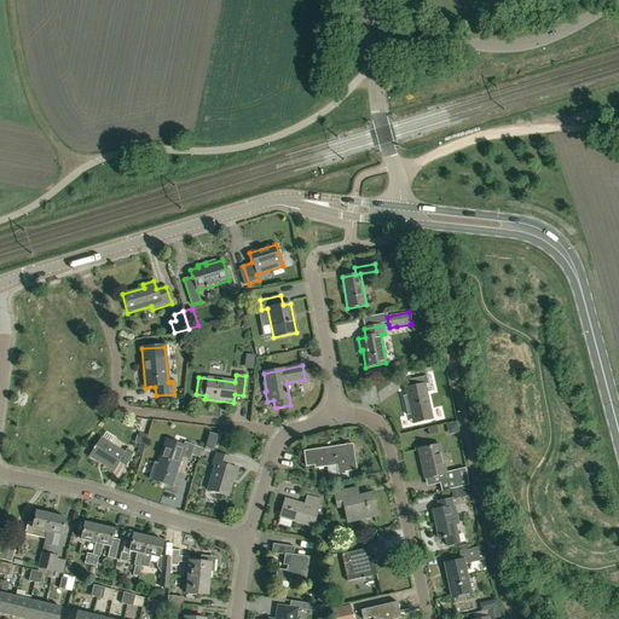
[(433,420),(431,410),(426,385),(428,383),(427,376),(406,381),(408,388),(405,388),(412,423),(433,420)]
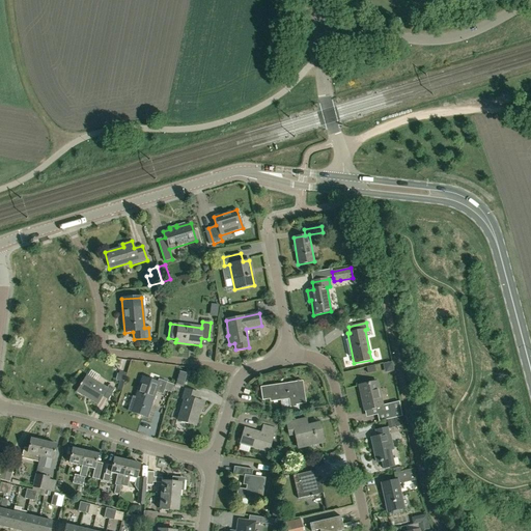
[(191,371),(184,369),(182,376),(189,379),(191,371)]
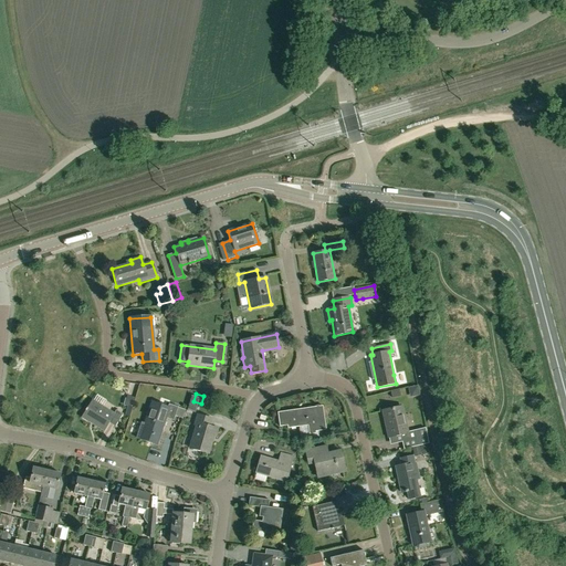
[(92,401),(83,415),(96,423),(95,427),(103,432),(108,423),(114,427),(122,416),(115,412),(114,415),(92,401)]
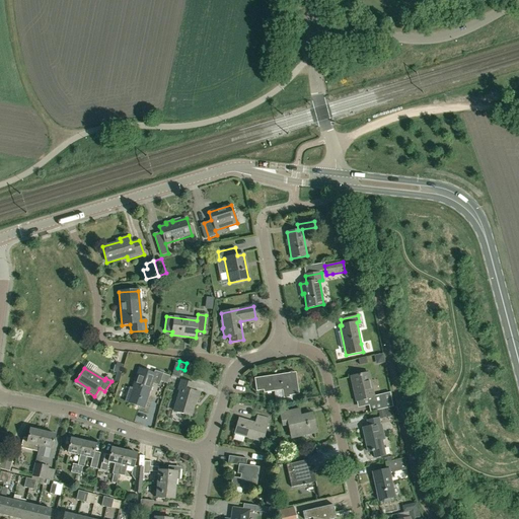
[(131,403),(144,408),(152,383),(159,386),(163,373),(154,370),(153,373),(139,369),(132,390),(135,391),(131,403)]
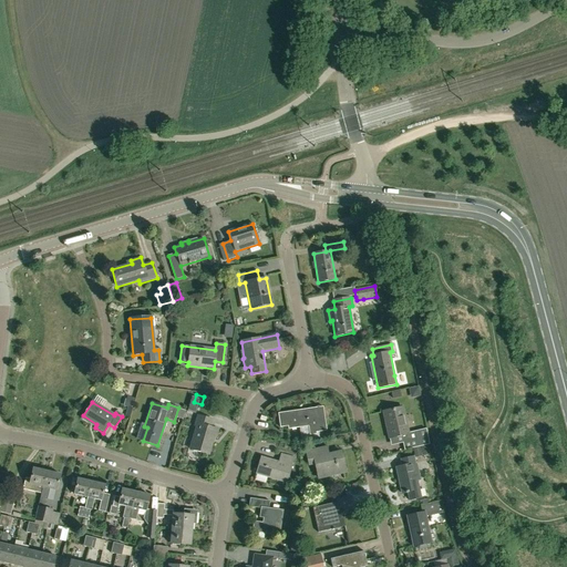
[(286,413),(278,414),(279,428),(287,426),(288,429),(299,428),(299,430),(301,430),(301,434),(309,433),(310,439),(319,437),(318,432),(327,431),(322,406),(285,412),(286,413)]
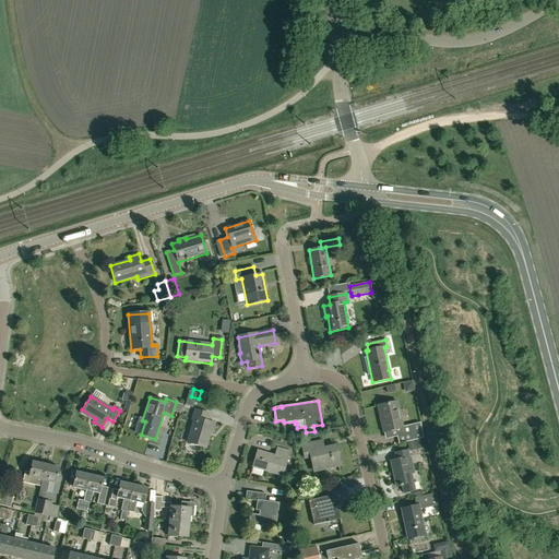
[(396,402),(378,406),(383,432),(395,429),(397,437),(399,443),(425,438),(423,423),(408,426),(403,427),(396,402)]
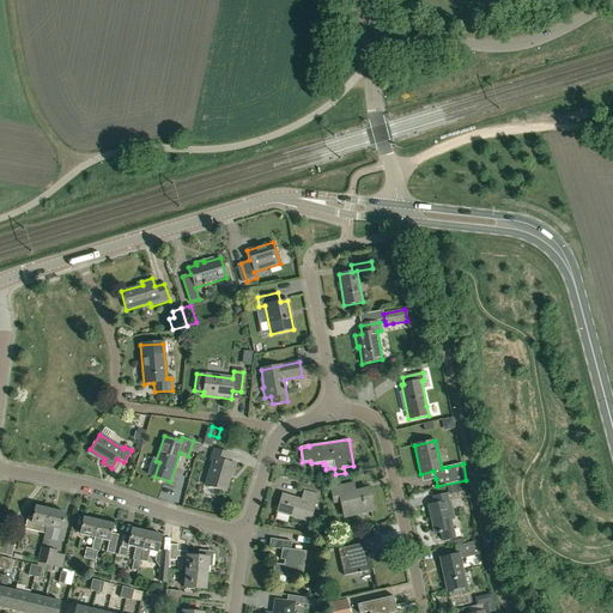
[(228,462),(230,454),(213,449),(210,462),(213,462),(206,486),(225,492),(230,473),(234,474),(236,465),(228,462)]
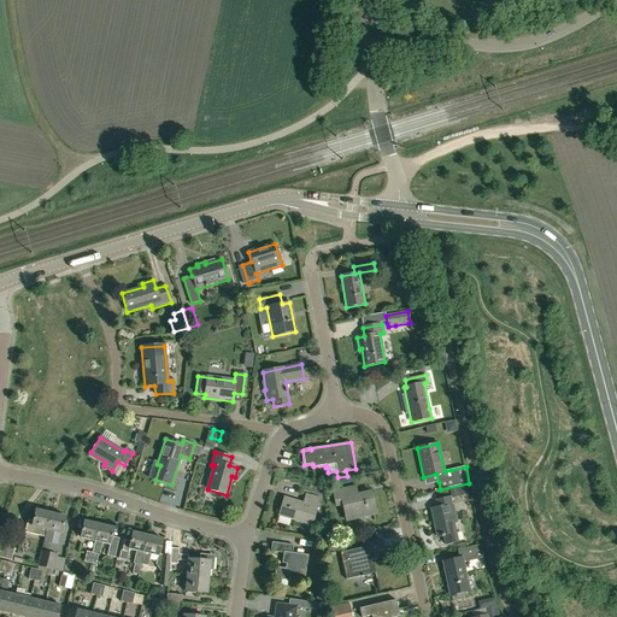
[(353,497),(351,488),(333,493),(336,506),(342,504),(346,521),(376,513),(371,492),(353,497)]
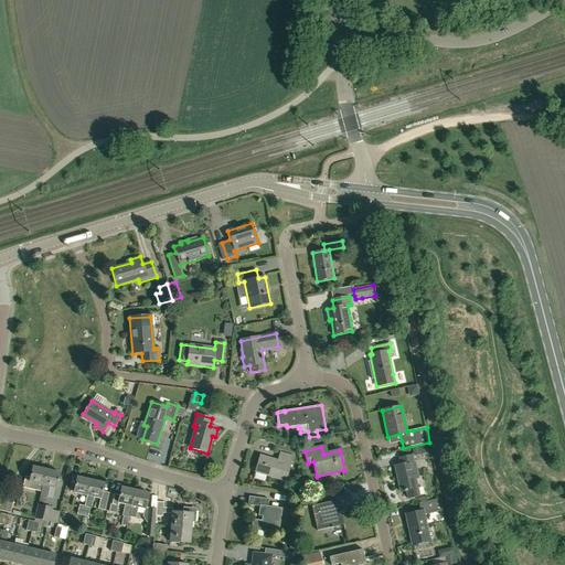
[(277,461),(259,456),(255,472),(286,481),(292,457),(279,452),(277,461)]
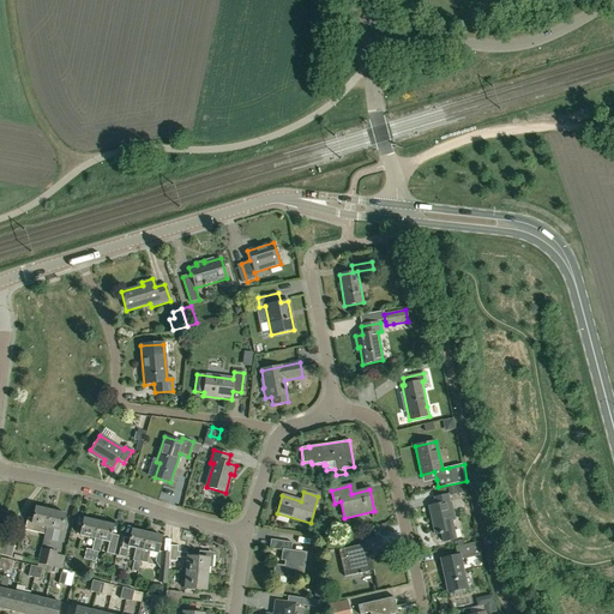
[(447,501),(450,501),(449,494),(434,497),(435,505),(428,506),(435,535),(441,533),(443,542),(456,540),(452,521),(456,519),(453,510),(450,510),(447,501)]
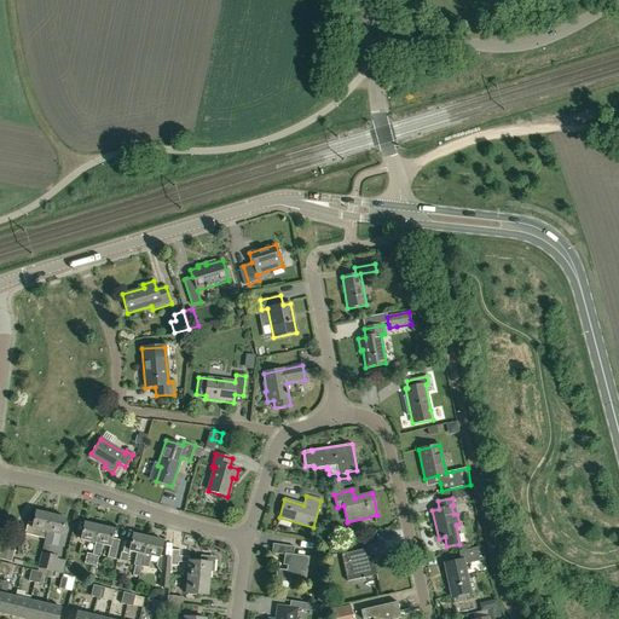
[(24,534),(45,539),(51,515),(35,512),(33,524),(28,522),(24,534)]
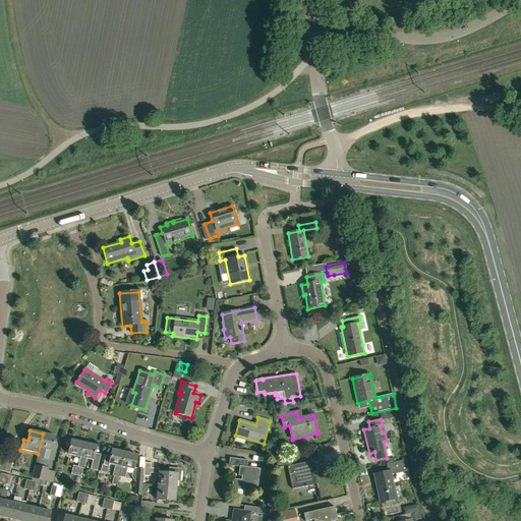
[(48,468),(40,467),(42,459),(43,460),(45,449),(52,451),(56,437),(43,433),(38,454),(35,466),(32,478),(45,481),(48,468)]
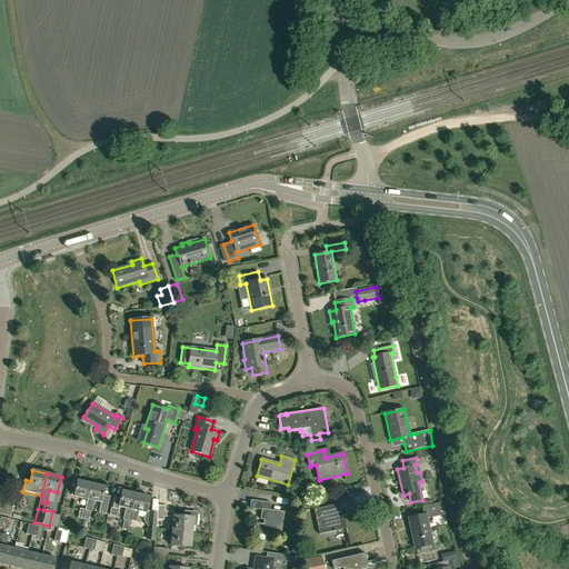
[(73,497),(88,499),(91,483),(77,480),(73,497)]
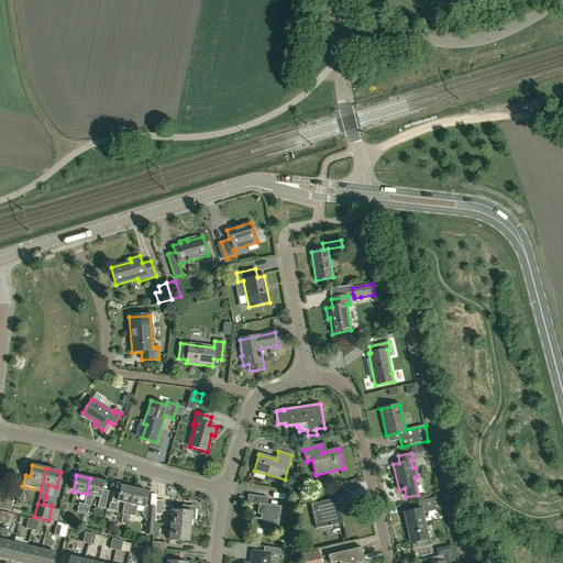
[(87,494),(84,505),(81,515),(88,516),(89,507),(91,507),(94,496),(100,497),(98,507),(105,509),(109,492),(102,490),(105,482),(90,478),(87,494)]
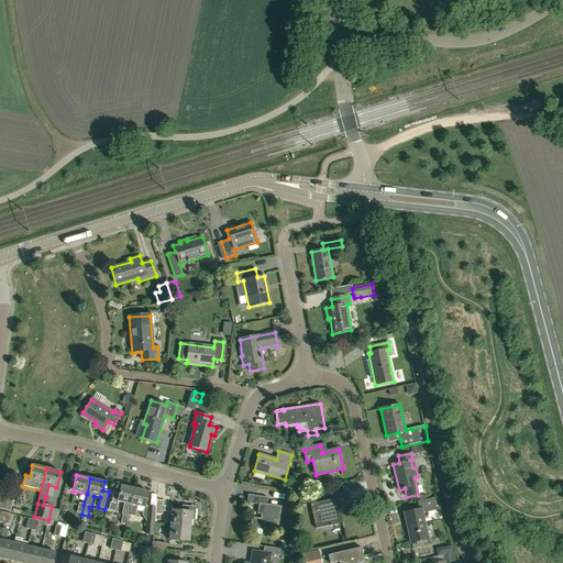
[(129,515),(134,488),(121,486),(119,494),(112,493),(109,510),(116,511),(118,501),(124,503),(122,514),(122,515),(123,515),(124,515),(125,515),(127,515),(128,516),(129,516),(129,515)]
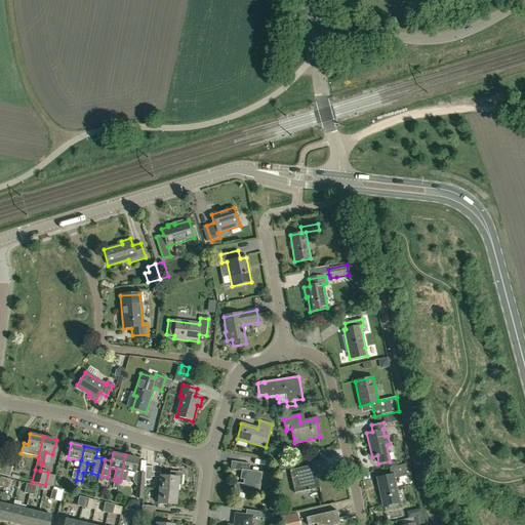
[(125,455),(120,480),(125,482),(128,472),(135,474),(138,458),(125,455)]
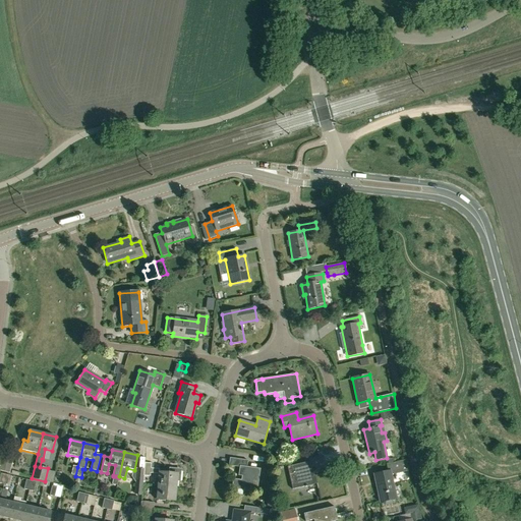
[(13,458),(5,456),(0,465),(0,470),(9,473),(13,458)]
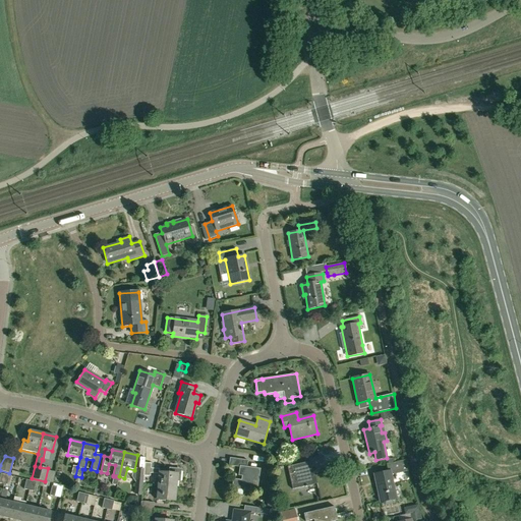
[(287,467),(292,489),(316,483),(314,475),(313,475),(311,466),(324,463),(322,456),(309,459),(309,462),(287,467)]
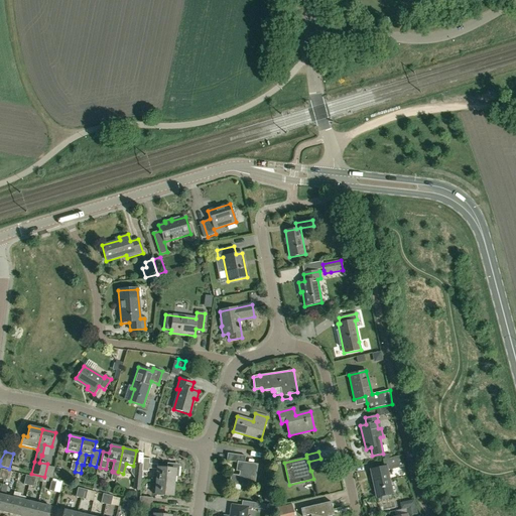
[(229,484),(254,488),(258,465),(244,463),(245,456),(227,454),(226,462),(237,463),(236,472),(239,472),(239,476),(231,475),(229,484)]
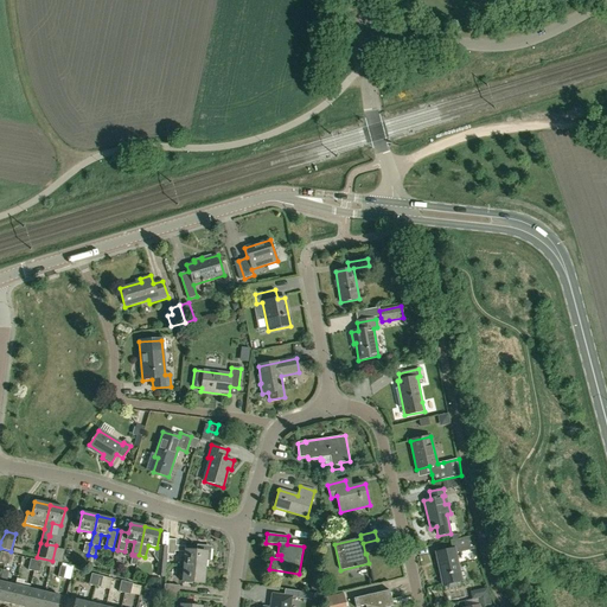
[(449,541),(452,549),(435,553),(443,586),(445,585),(445,587),(448,589),(458,587),(460,583),(460,582),(461,581),(455,554),(475,549),(472,536),(449,541)]
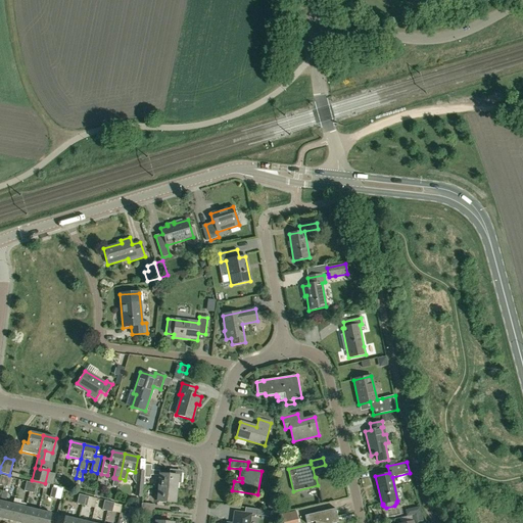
[(156,475),(157,471),(151,470),(151,465),(145,465),(144,477),(150,478),(151,475),(156,475)]
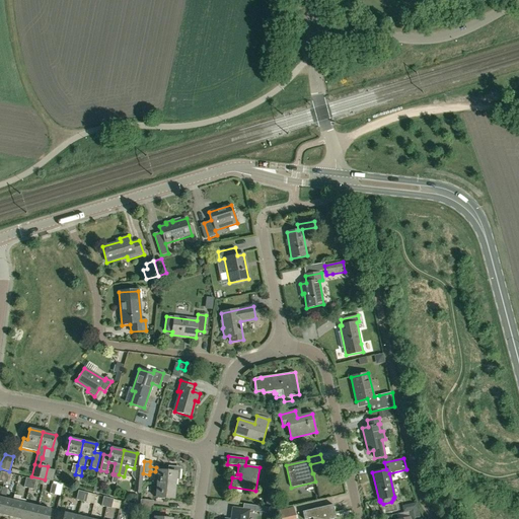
[(175,486),(175,479),(179,479),(180,467),(168,466),(167,471),(158,470),(157,485),(175,486)]
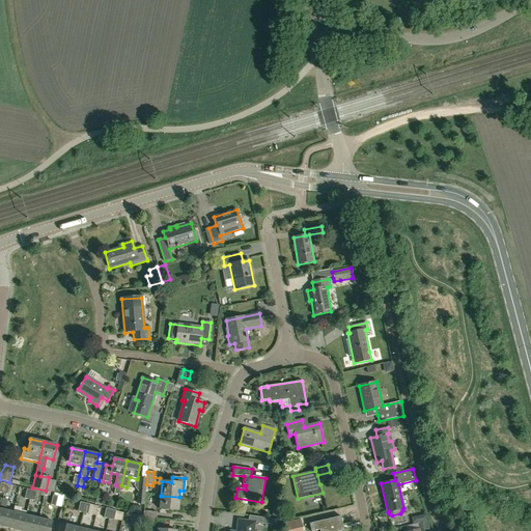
[(144,504),(145,491),(146,478),(140,478),(138,503),(144,504)]
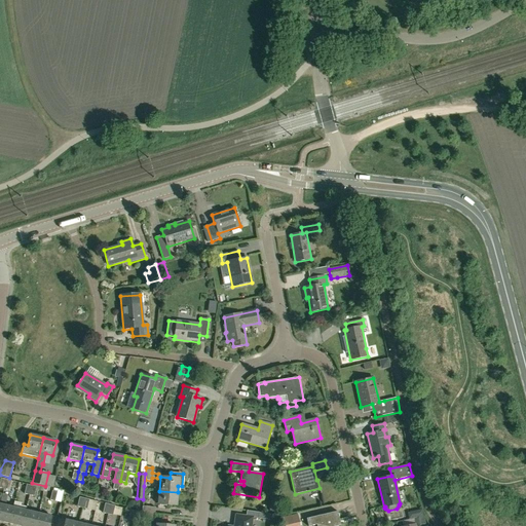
[(177,505),(178,492),(159,491),(158,504),(177,505)]
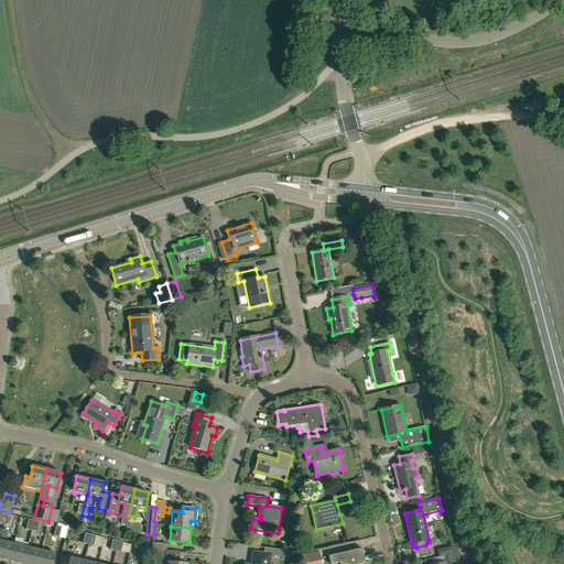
[(0,559),(9,562),(13,544),(0,541),(0,559)]
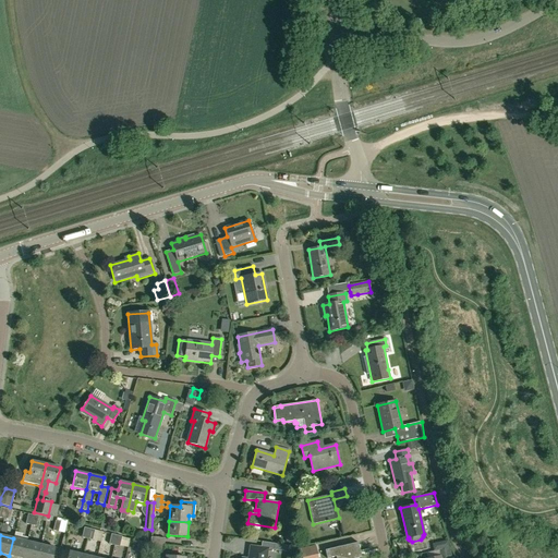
[(9,556),(20,557),(23,557),(27,542),(13,538),(9,556)]
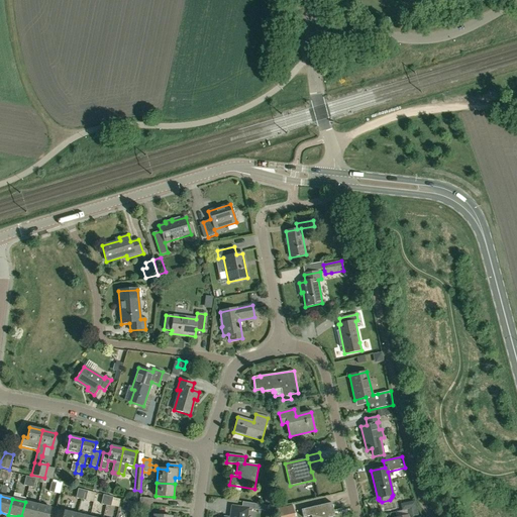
[(21,516),(34,516),(37,505),(25,502),(21,516)]
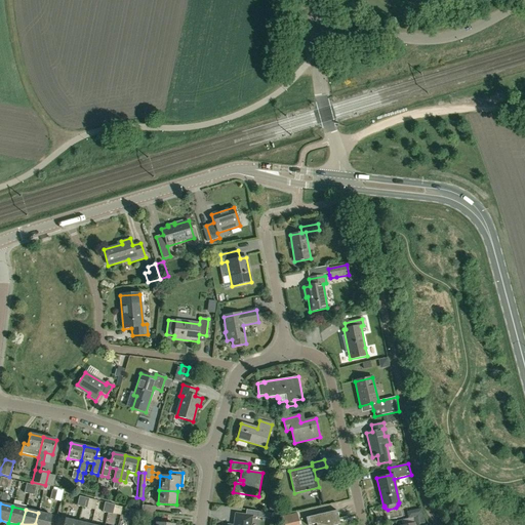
[(250,524),(251,517),(257,517),(261,518),(263,512),(258,512),(246,510),(245,516),(236,514),(235,522),(236,522),(235,524),(250,524)]
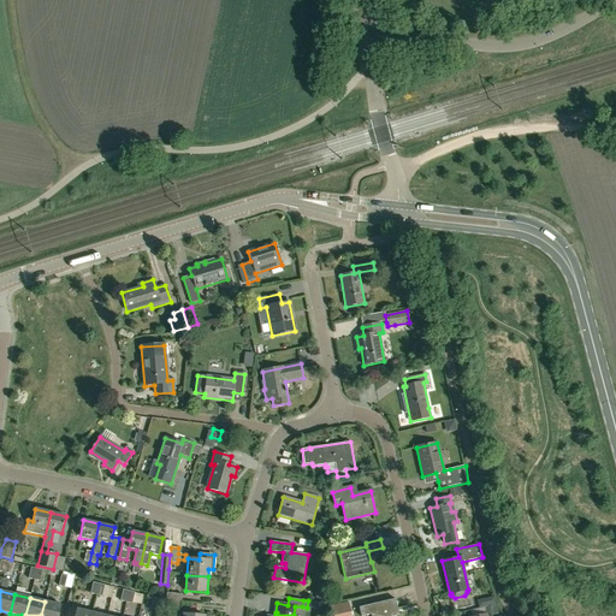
[(396,615),(400,615),(395,599),(359,608),(360,615),(365,615),(371,615),(396,615)]
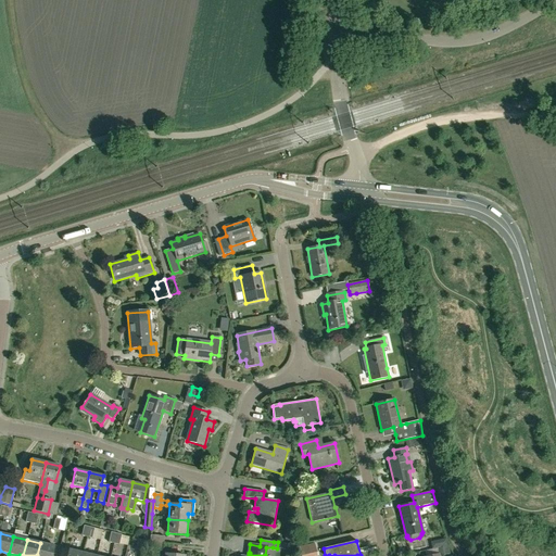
[(51,555),(54,546),(40,543),(37,555),(51,555)]
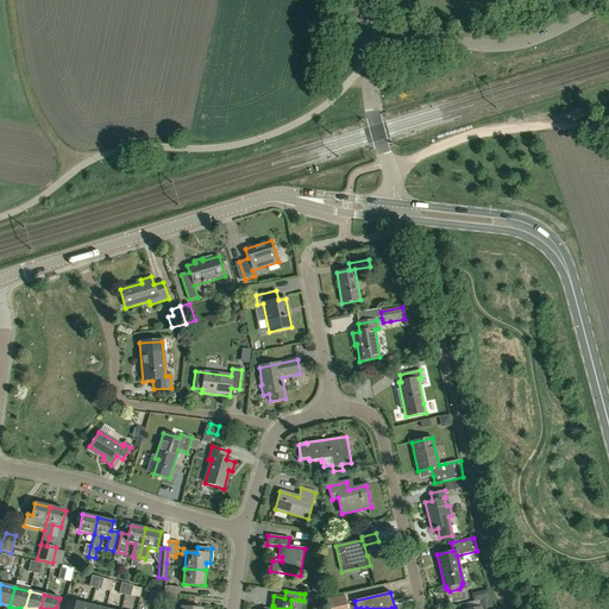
[(341,608),(347,608),(345,596),(328,600),(330,608),(341,608)]
